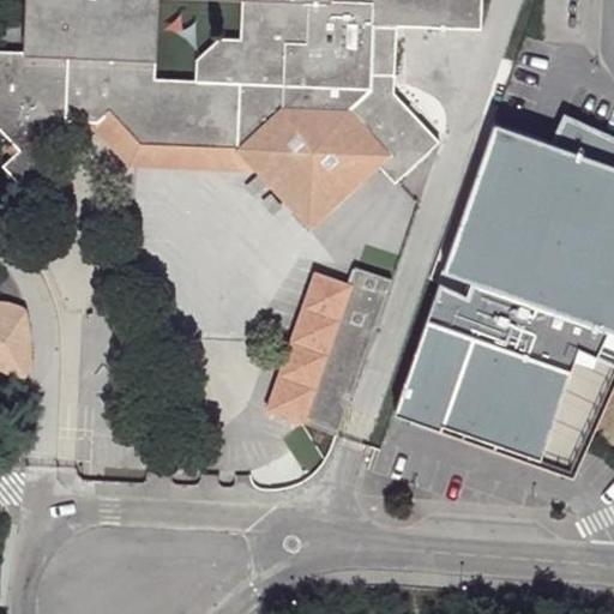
[(26,0),(24,53),(0,52),(0,128),(1,130),(7,134),(20,150),(2,168),(23,188),(53,157),(56,128),(66,121),(90,124),(98,125),(110,114),(142,144),(239,150),(251,167),(257,173),(311,230),(381,167),(396,181),(439,144),(391,95),(396,24),(481,31),(482,0),(26,0)]
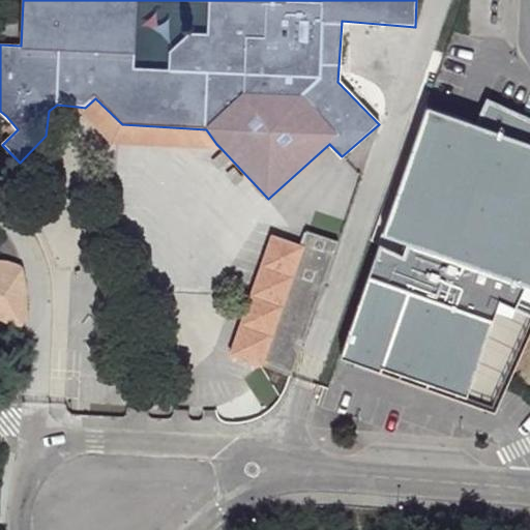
[(85,108),(78,107),(113,145),(222,149),(216,144),(206,129),(122,124),(95,98),(85,108)]
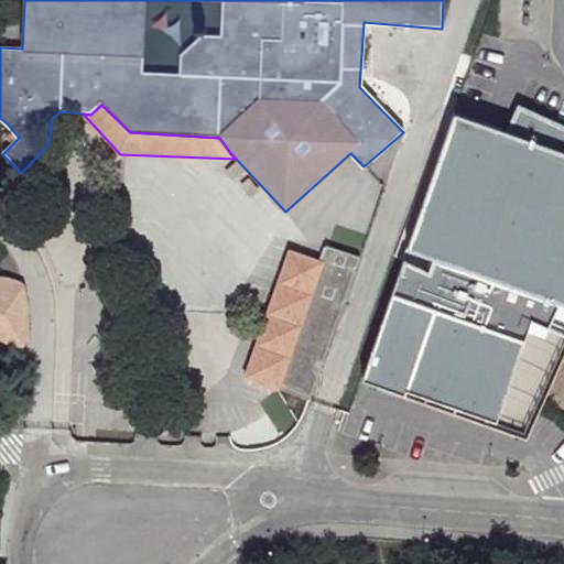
[(507,136),(456,119),(361,381),(528,438),(563,358),(563,127),(519,106),(507,136)]
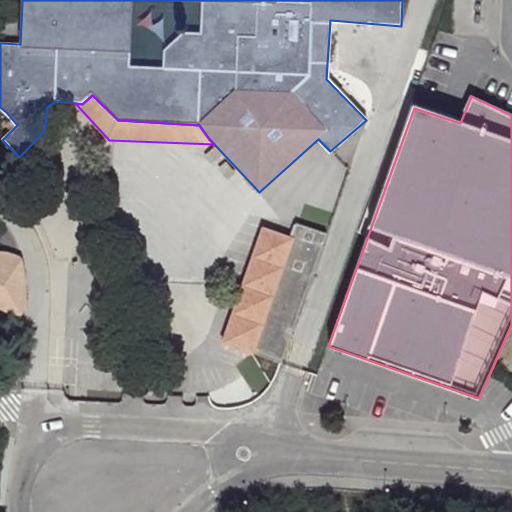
[(292,237),(256,352),(281,362),(326,235),(295,225),(292,237)]
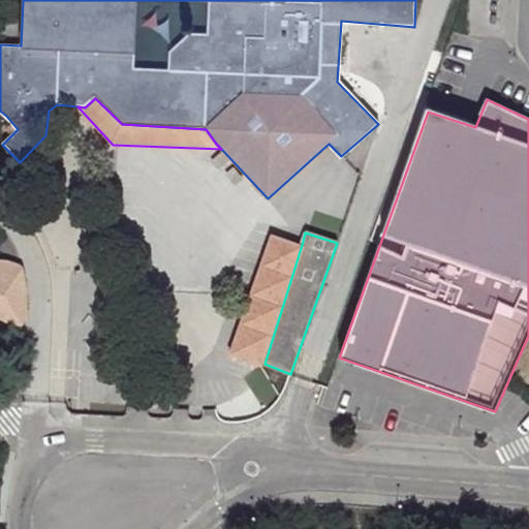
[(229,351),(265,364),(302,245),(272,234),(229,351)]
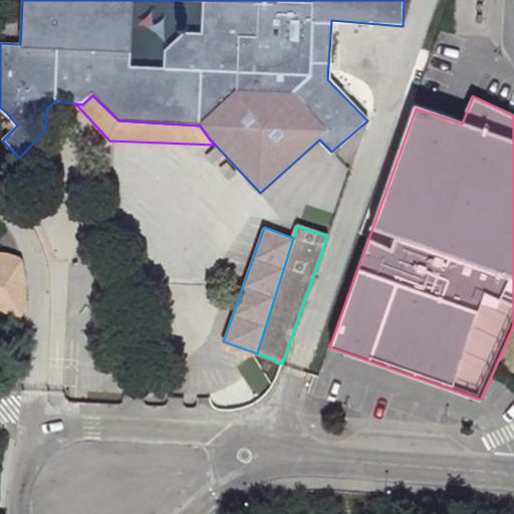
[(26,284),(21,258),(16,256),(9,253),(0,253),(0,309),(3,311),(12,315),(22,318),(25,311),(26,284)]
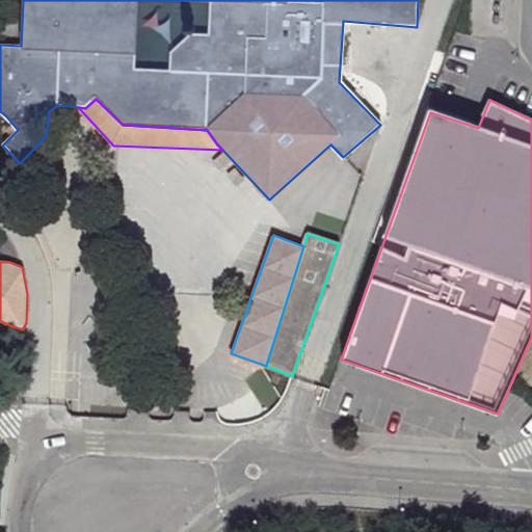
All buildings are outlined.
